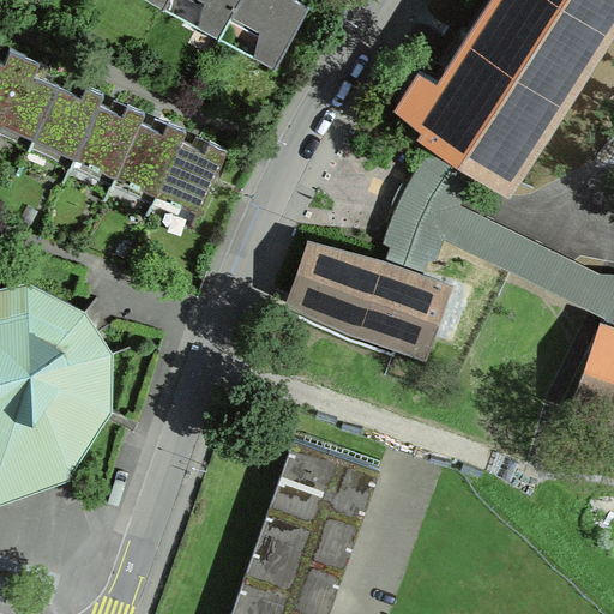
[(204,0),(198,24),(220,35),(232,12),(238,0),(204,0)]
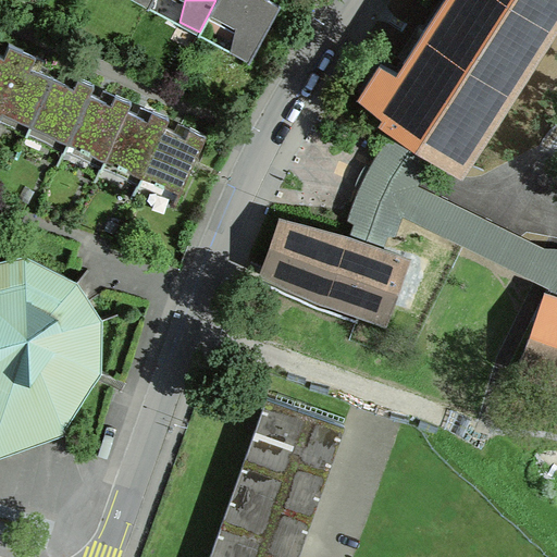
[(215,0),(210,11),(236,25),(231,49),(248,59),(248,60),(250,60),(281,2),(280,2),(275,8),(260,0),(215,0)]
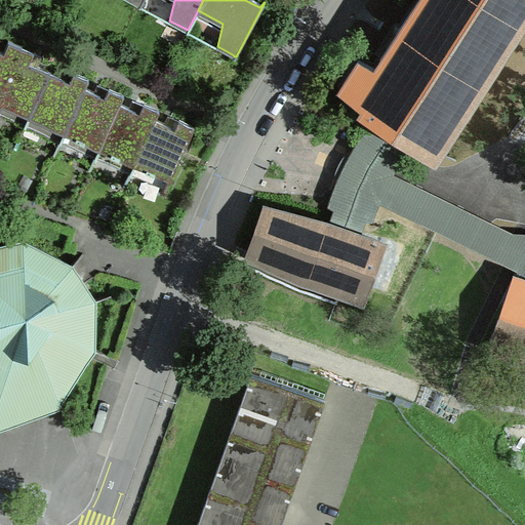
[(358,118),(375,130),(406,148),(437,167),(524,30),(524,0),(419,0),(373,69),(358,59),(336,93),(361,113),(358,118)]
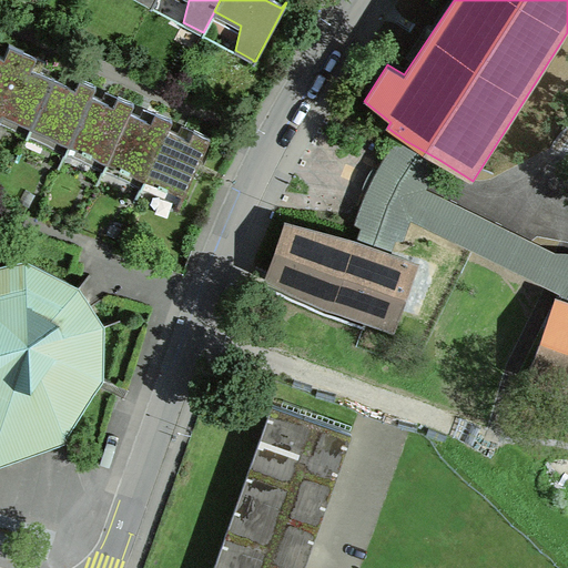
[(0,115),(1,117),(3,113),(31,125),(53,77),(31,67),(36,54),(17,47),(9,43),(3,54),(0,52),(0,115)]
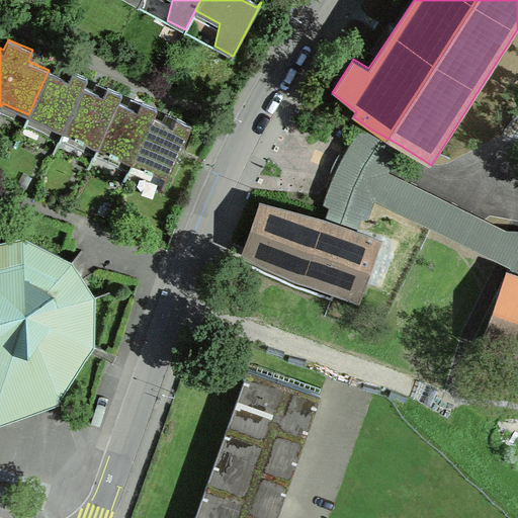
[(66,68),(62,76),(49,70),(28,114),(45,121),(40,131),(42,132),(44,130),(60,137),(63,131),(83,85),(87,77),(70,70),(66,68)]
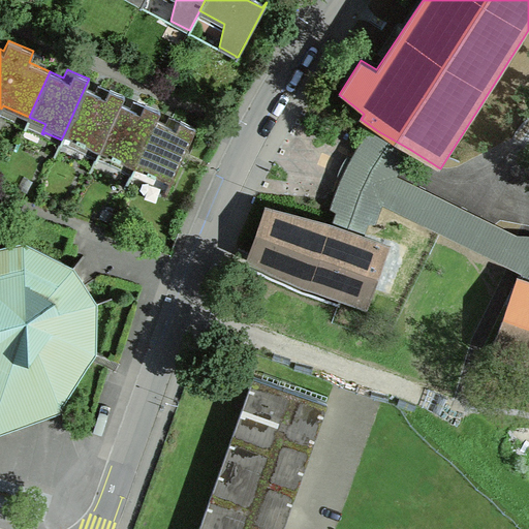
[(86,88),(85,87),(64,133),(81,141),(78,147),(97,155),(99,149),(120,102),(124,94),(106,87),(102,85),(98,93),(86,88)]
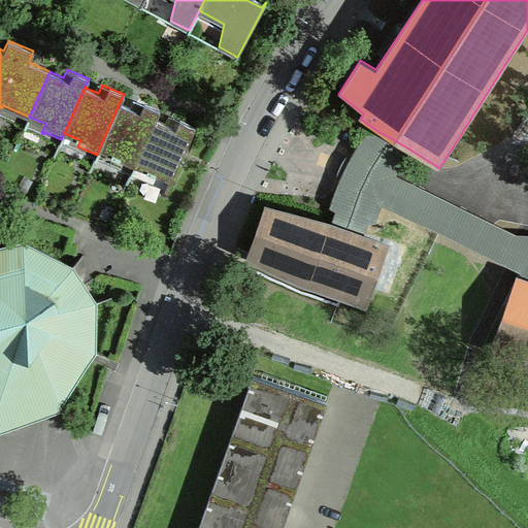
[(135,165),(156,119),(159,110),(141,102),(137,100),(134,108),(121,103),(120,102),(99,149),(116,156),(112,162),(132,171),(135,165)]
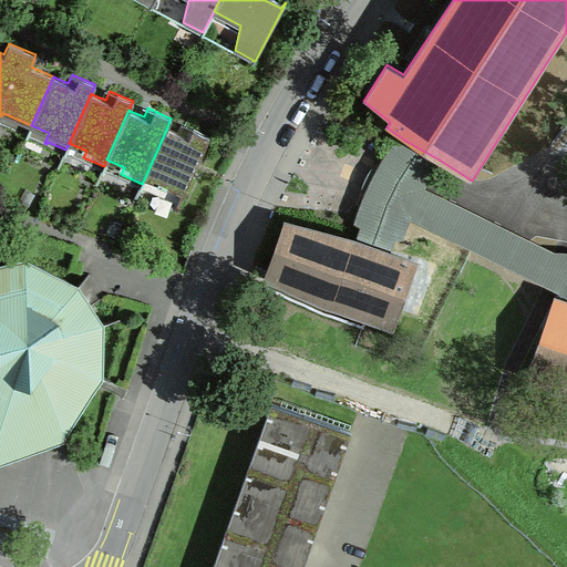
[(191,127),(186,125),(182,134),(167,127),(145,177),(162,185),(158,192),(178,200),(177,203),(179,204),(209,135),(191,127)]
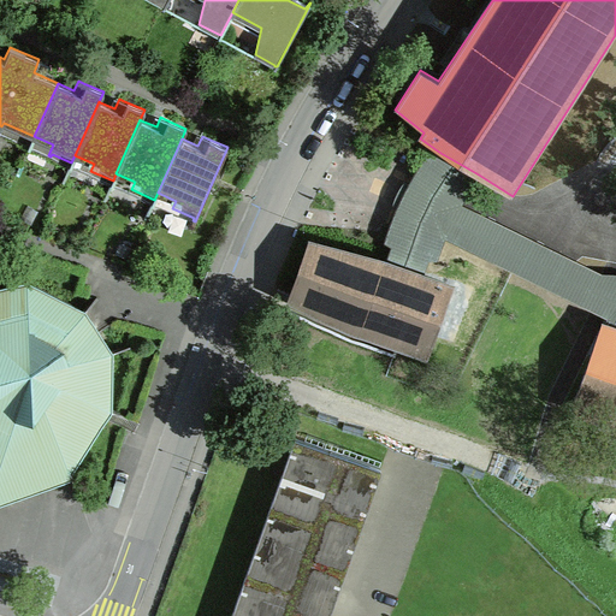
[(446,240),(605,319),(615,323),(615,274),(603,274),(462,205),(477,173),(440,153),(436,158),(428,155),(385,243),(392,247),(389,260),(425,272),(428,261),(438,261),(446,240)]
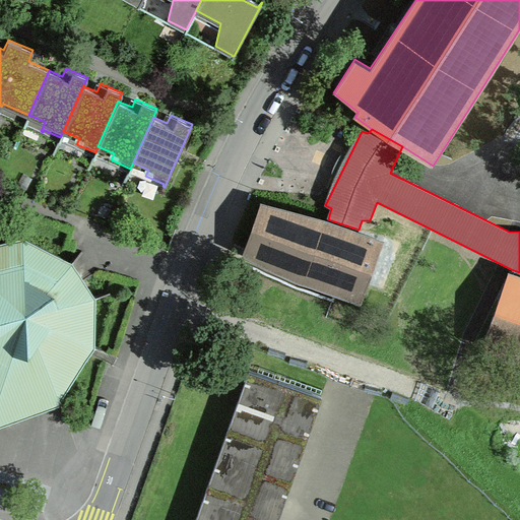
[(385,240),(359,230),(328,219),(261,201),(242,255),(363,306),(385,240)]
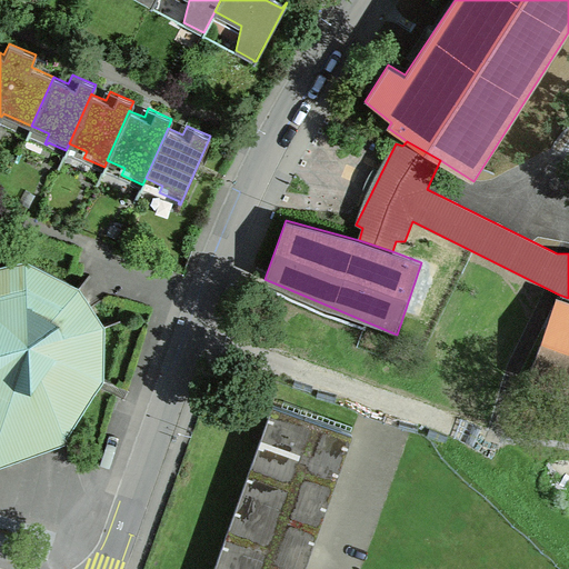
[(0,456),(65,433),(76,416),(101,376),(102,323),(78,287),(26,260),(0,266),(0,456)]
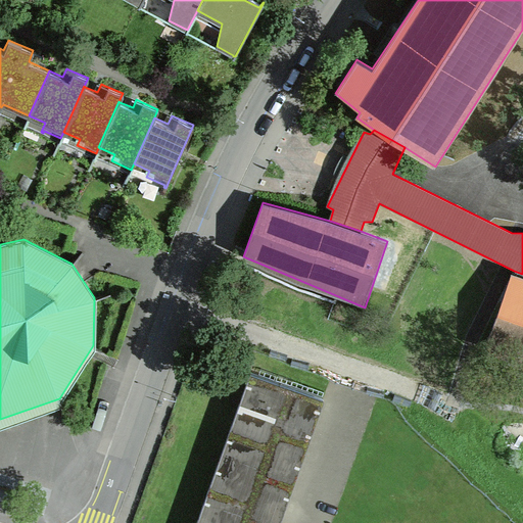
[(522,366),(522,274),(514,271),(482,352),(522,366)]
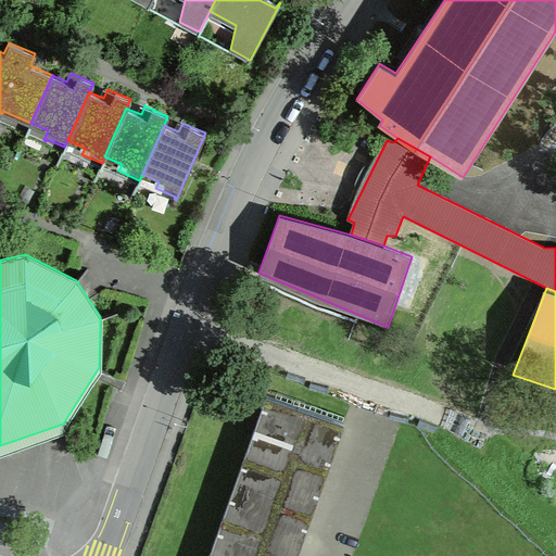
[(209,555),(295,555),(344,422),(266,394),(209,555)]
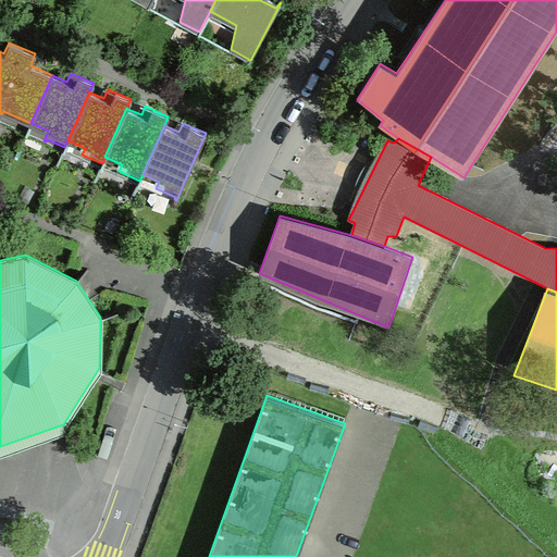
All buildings are outlined.
